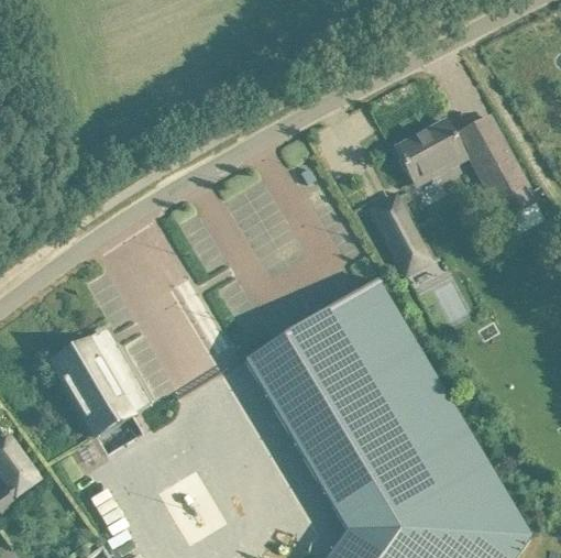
[(397,145),(407,164),(415,178),(438,166),(440,170),(469,154),(454,130),(448,118),(397,145)]
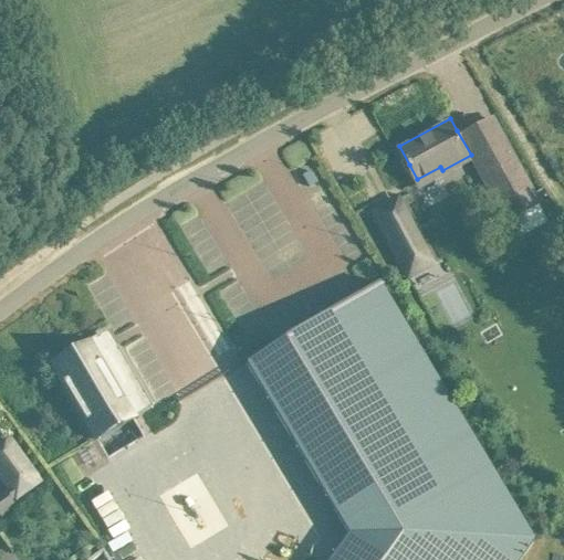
[(504,133),(473,150),(510,217),(541,200),(504,133)]
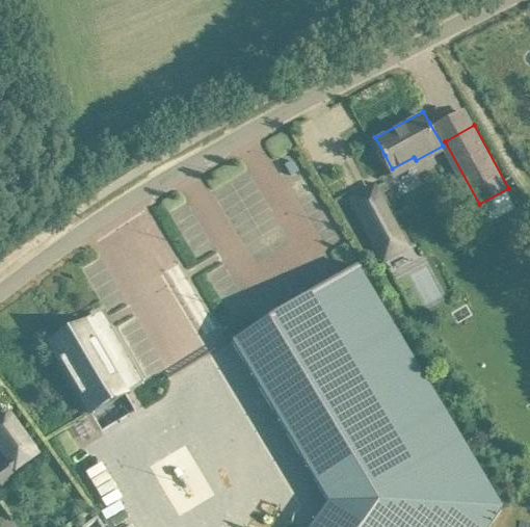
[(374,182),(346,196),(381,262),(409,247),(374,182)]
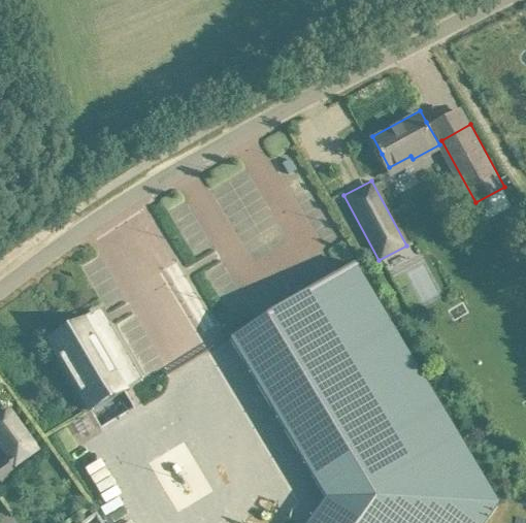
[(525,203),(524,201),(511,208),(519,222),(525,217),(525,203)]
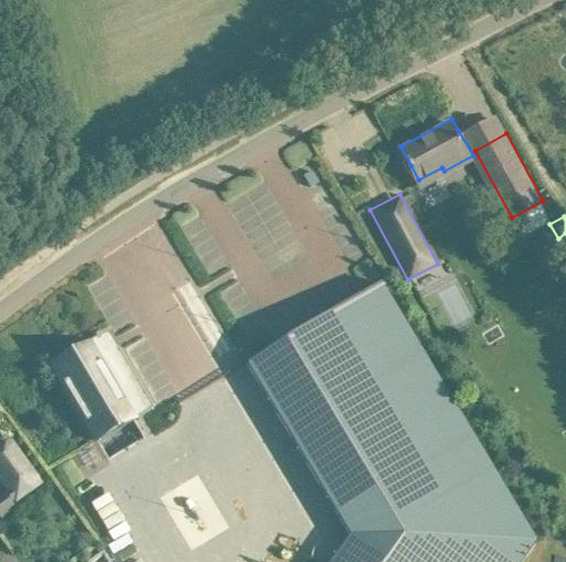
[(353,531),(331,561),(518,561),(536,538),(382,279),(249,360),(353,531)]
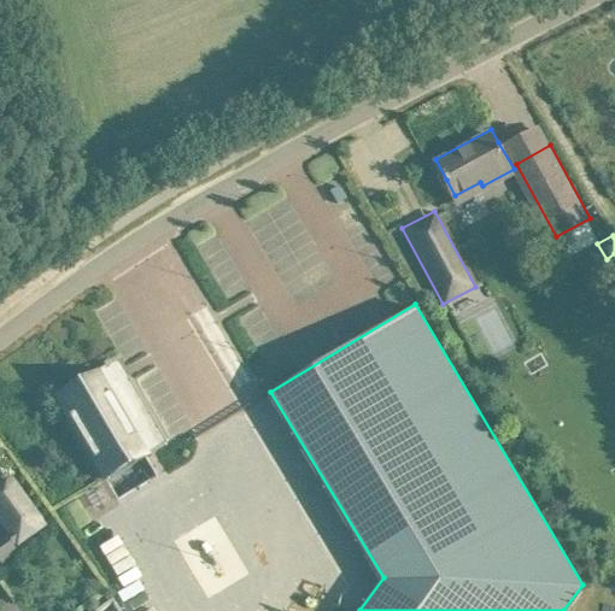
[(170,439),(130,372),(122,379),(111,359),(85,376),(85,377),(58,394),(109,476),(170,439)]
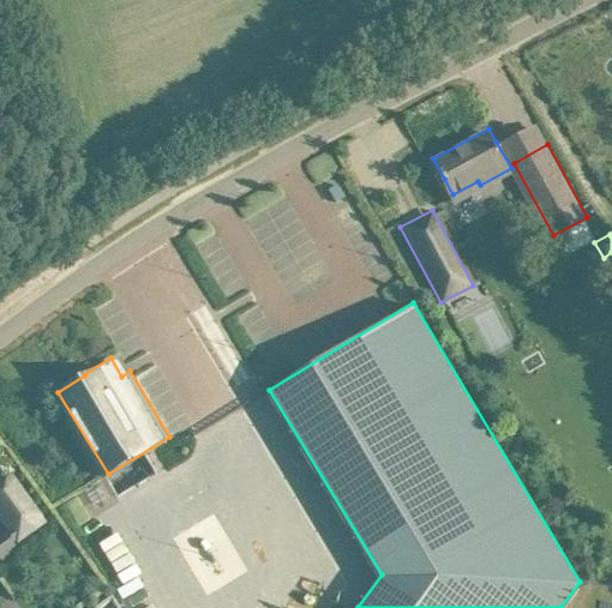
[(49,518),(13,469),(0,477),(0,515),(10,528),(0,534),(0,554),(18,542),(17,541),(49,518)]
